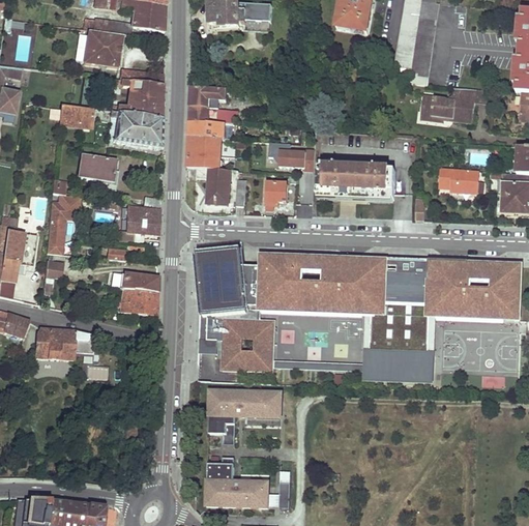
[(134,9),(131,24),(163,30),(164,30),(165,19),(165,4),(142,0),(93,0),(93,4),(120,7),(134,9)]
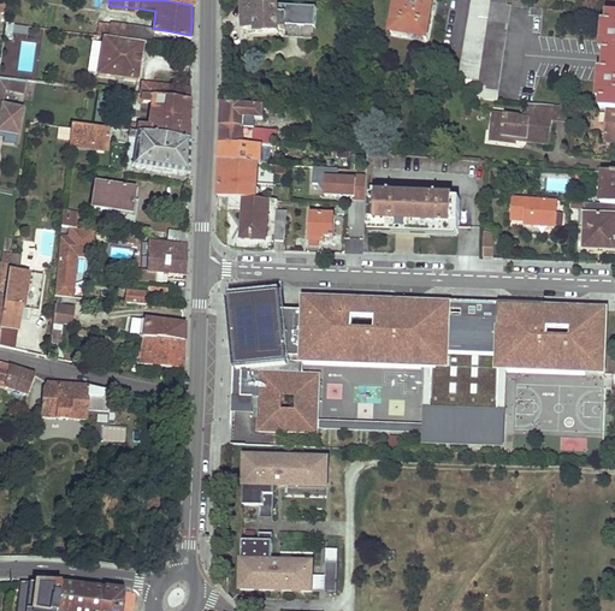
[(264,30),(278,29),(277,22),(276,0),(242,0),(244,27),(256,25),(255,21),(264,21),(264,30)]
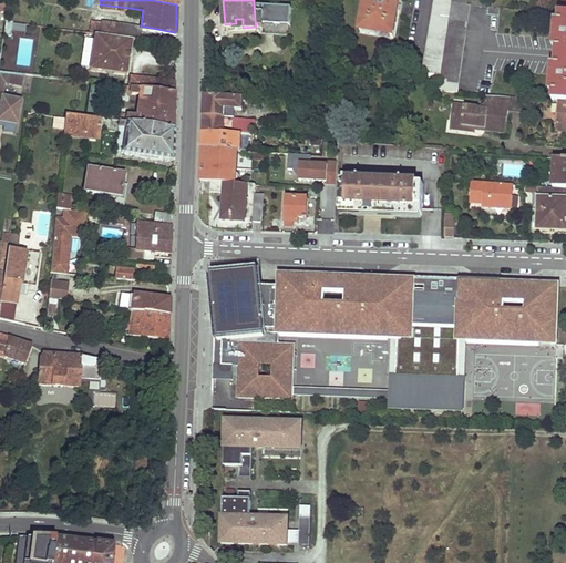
[(289,1),(254,0),(255,20),(289,21),(289,1)]
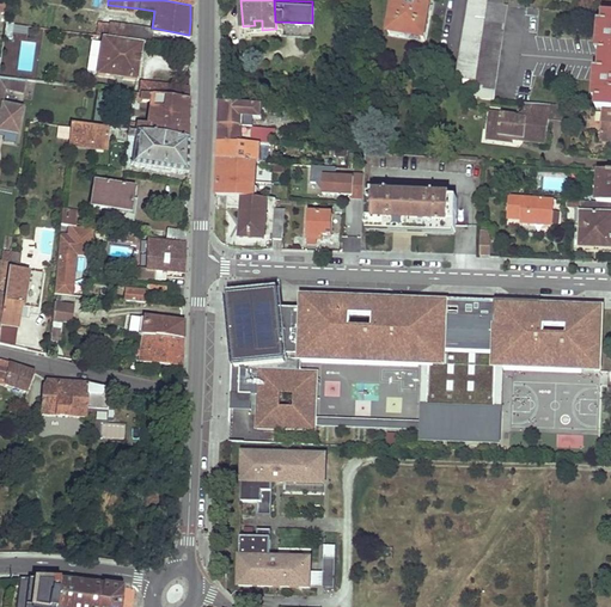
[(425,36),(431,0),(393,0),(390,30),(425,36)]
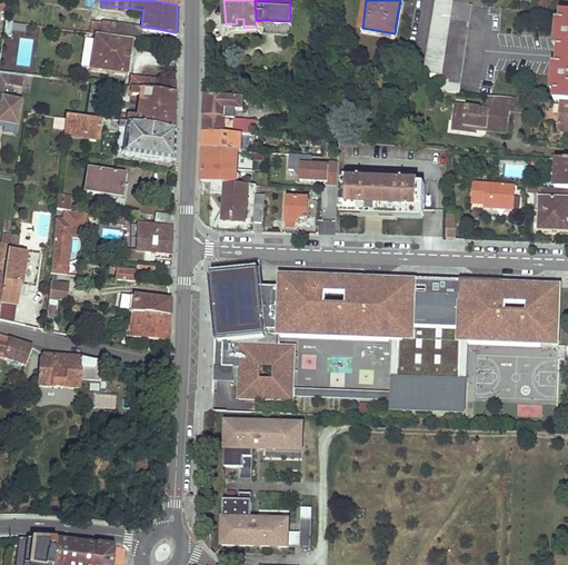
[(452,0),(434,0),(422,69),(436,71),(441,71),(452,0)]
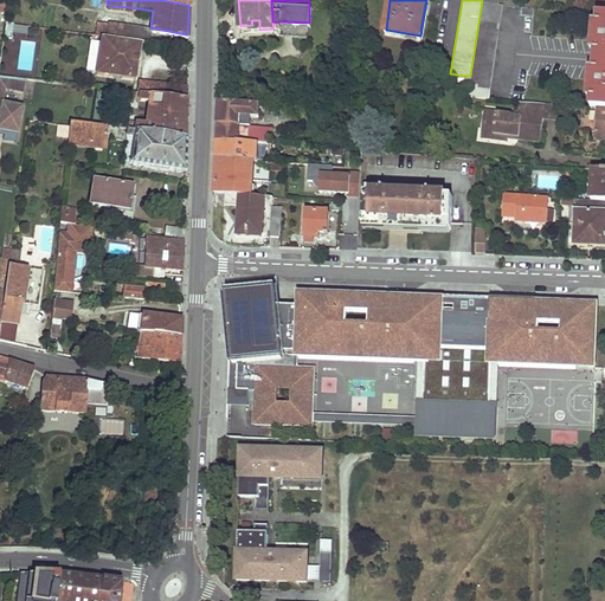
[(487,96),(500,1),(497,1),(482,0),(470,76),(469,82),(468,94),(487,96)]
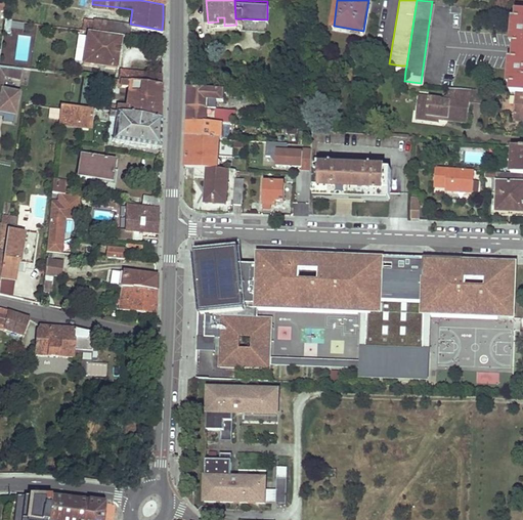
[(91,17),(93,9),(86,7),(84,16),(91,17)]
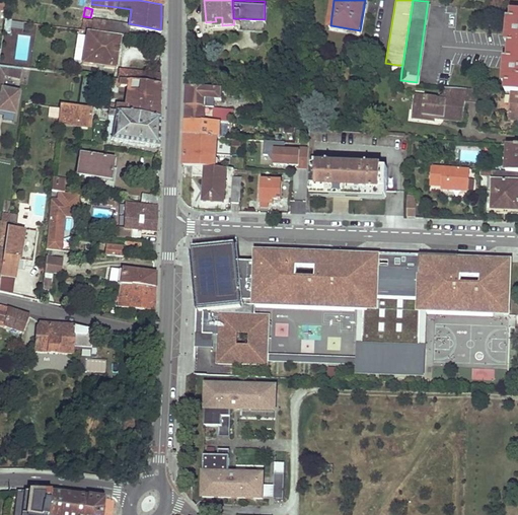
[(508,42),(517,42),(517,8),(510,7),(510,15),(509,24),(506,24),(506,32),(508,33),(508,42)]
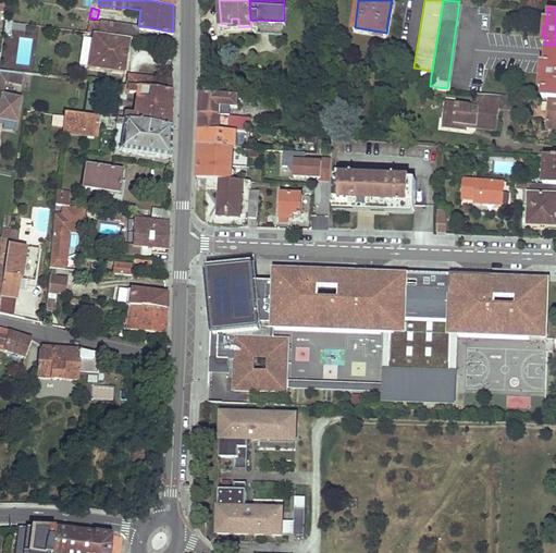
[(97,31),(99,19),(97,19),(89,17),(88,16),(87,21),(86,29),(93,31),(97,31)]
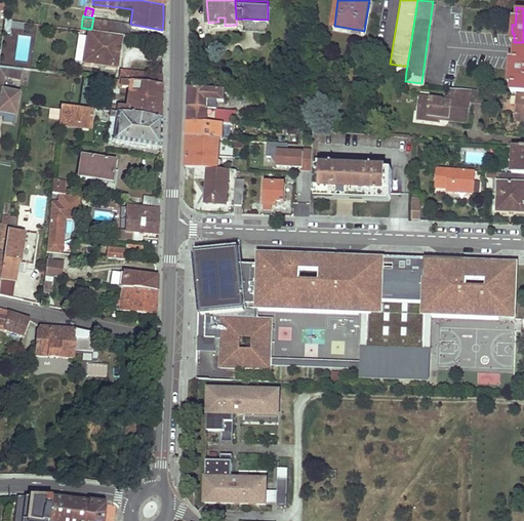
[(107,31),(109,19),(93,17),(91,29),(107,31)]
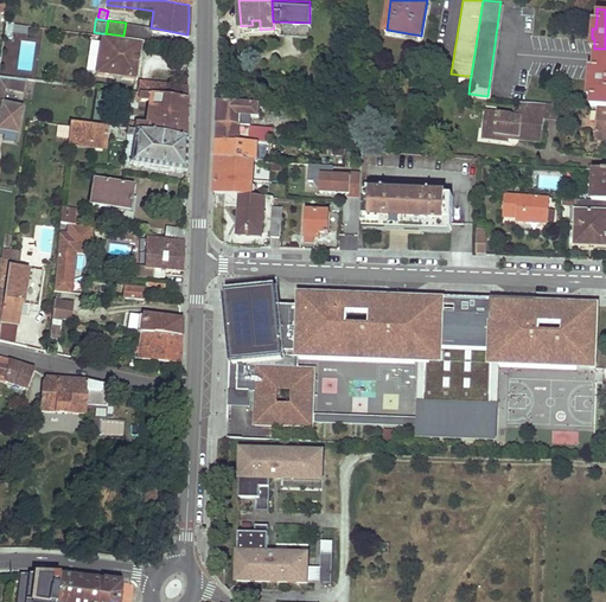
[(95,23),(87,21),(85,31),(94,32),(95,23)]
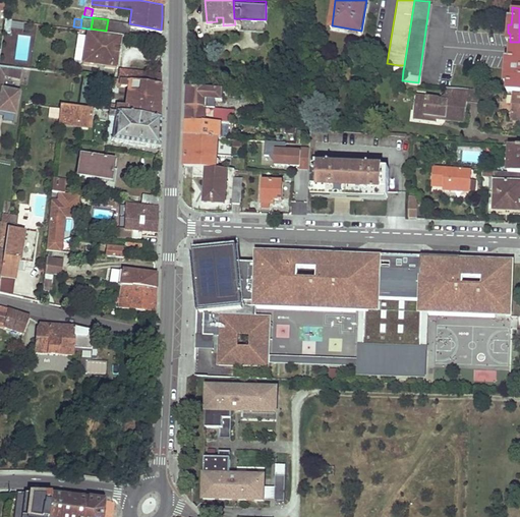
[(128,34),(129,23),(108,19),(106,31),(128,34)]
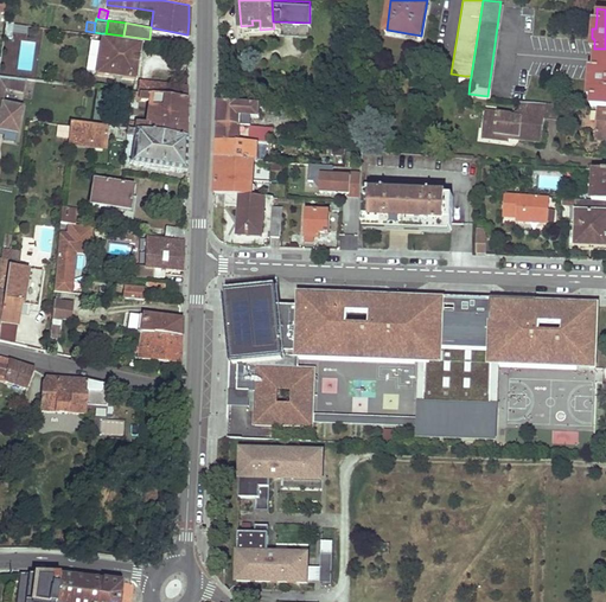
[(122,72),(135,75),(139,56),(141,39),(106,33),(101,33),(96,70),(109,71),(109,70),(113,71),(113,72),(114,74),(120,74),(121,74),(122,72)]
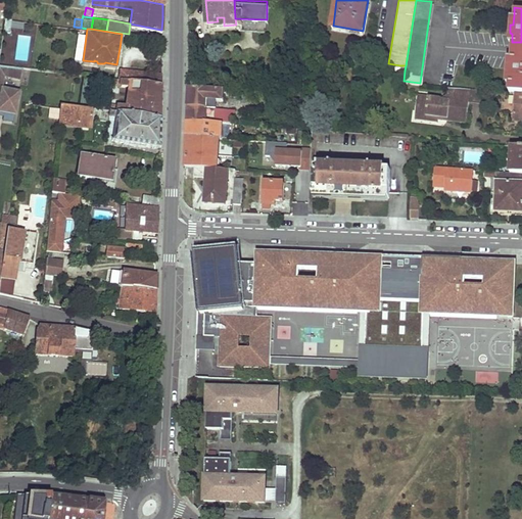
[(521,42),(512,42),(511,57),(521,57),(521,42)]
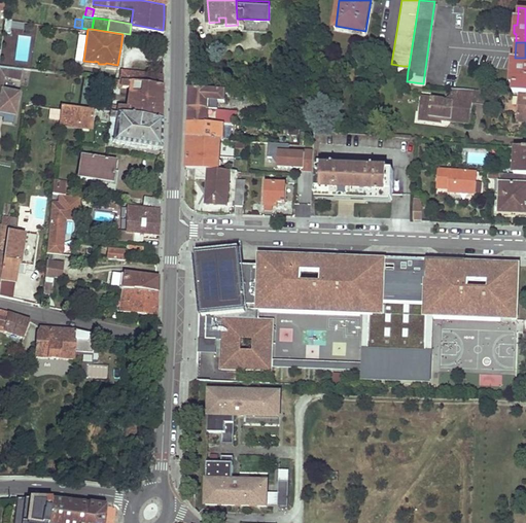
[(294,63),(303,63),(303,57),(294,55),(294,63)]
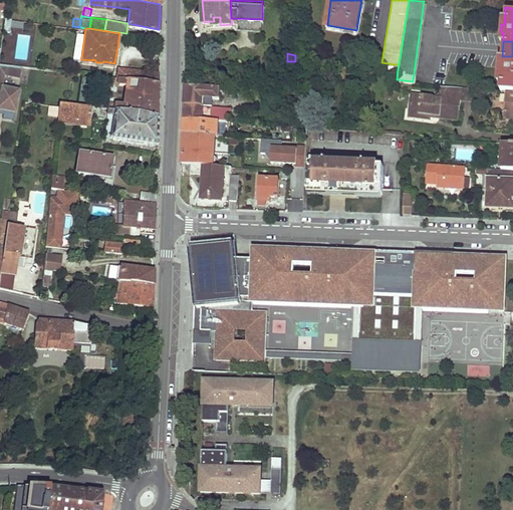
[(512,88),(512,56),(502,56),(501,63),(498,63),(498,71),(500,71),(500,80),(499,87),(506,88),(512,88)]
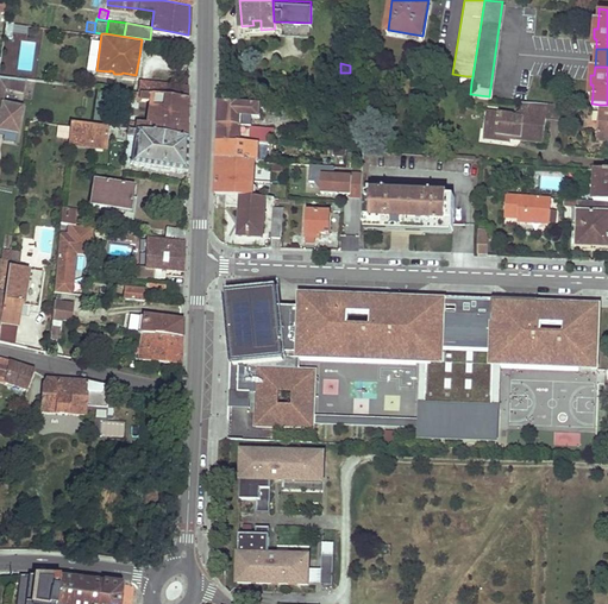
[(0,125),(18,130),(23,104),(2,100),(5,87),(24,90),(26,76),(0,73),(0,125)]
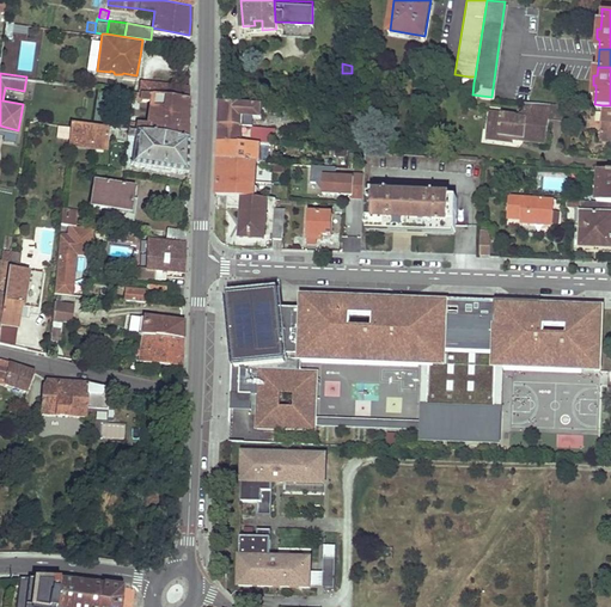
[(342,73),(340,93),(349,94),(350,81),(352,73),(342,73)]
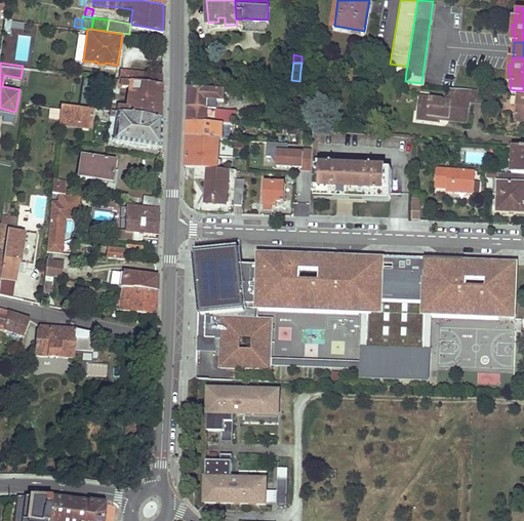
[(131,70),(129,78),(161,82),(161,73),(131,70)]
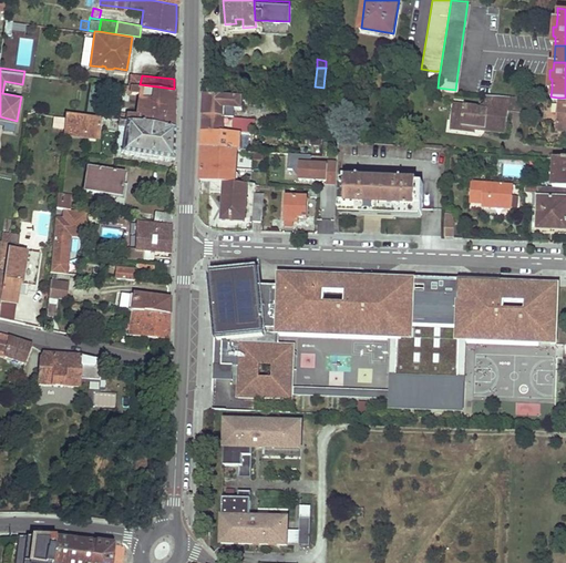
[(101,115),(174,125),(174,102),(174,89),(140,84),(115,81),(115,89),(140,92),(137,112),(102,108),(101,115)]
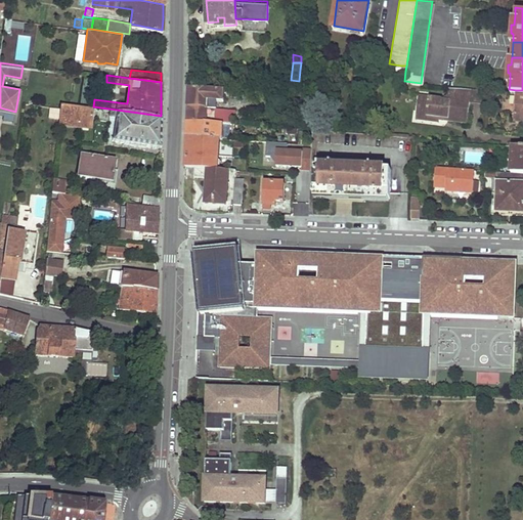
[(234,121),(234,106),(216,105),(216,97),(223,97),(224,86),(189,84),(188,95),(187,119),(221,121),(229,121),(234,121)]
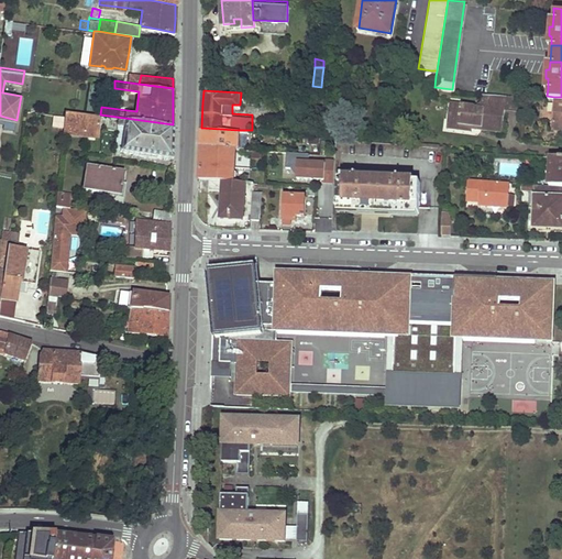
[(480,127),(502,129),(504,108),(500,108),(502,92),(481,91),(481,99),(483,105),(483,106),(473,105),(473,103),(449,101),(447,117),(445,120),(458,122),(456,123),(470,125),(470,123),(480,124),(480,127)]
